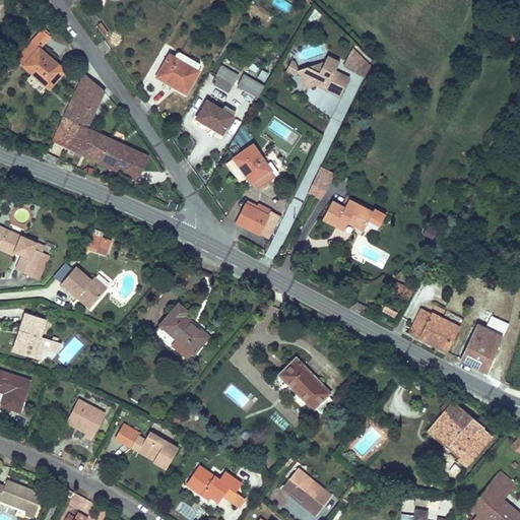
[(280,0),(273,0),(272,5),(288,11),(291,4),(280,0)]
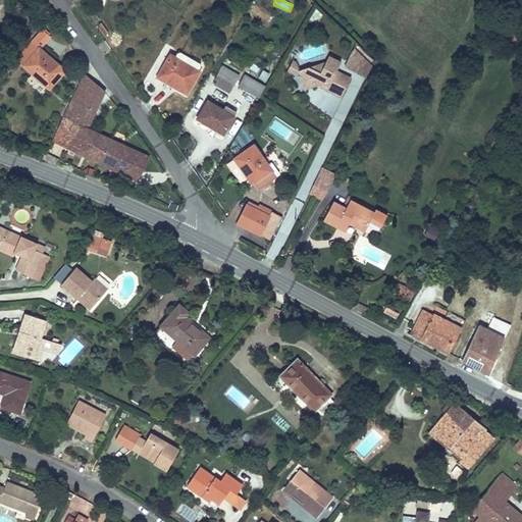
[(53,65),(55,62),(33,42),(16,60),(49,89),(62,73),(53,65)]
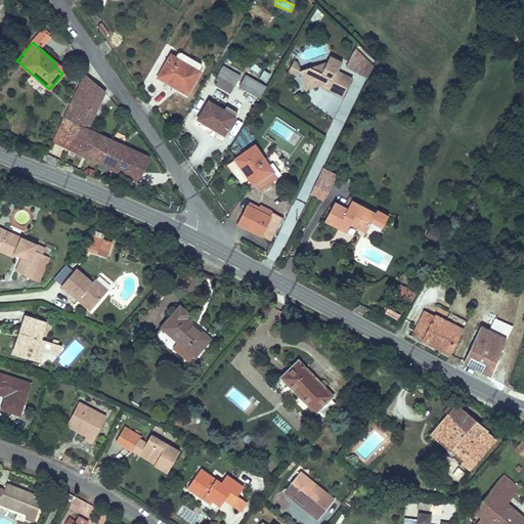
[(373,67),(355,49),(348,62),(346,66),(367,77),(373,67)]
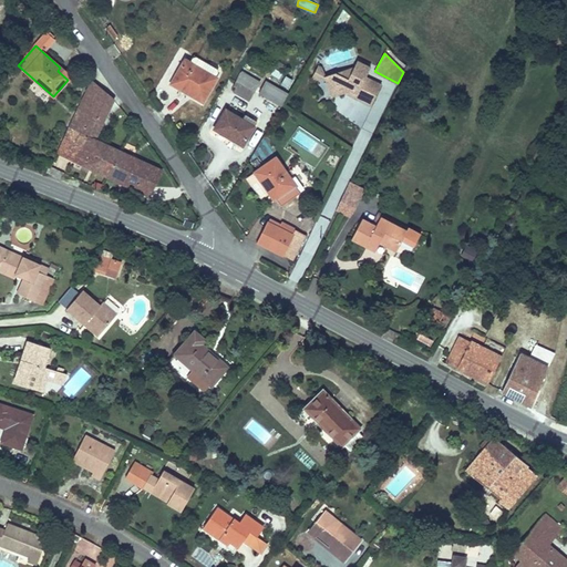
[(203,102),(216,78),(215,78),(205,71),(208,64),(194,55),(189,62),(185,60),(172,81),(193,93),(192,95),(203,102)]
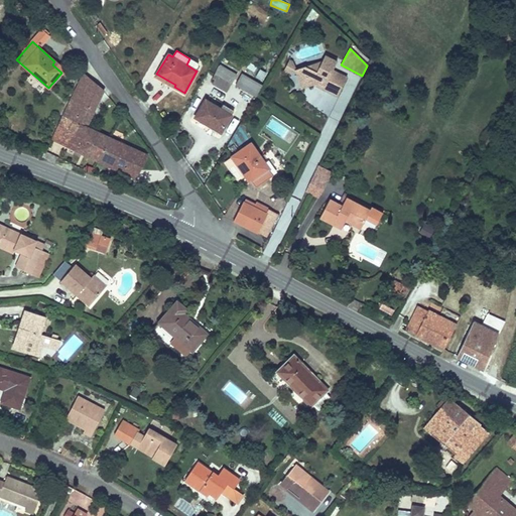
[(347,78),(333,71),(337,61),(326,55),(323,60),(316,73),(305,67),(295,70),(299,81),(304,79),(305,80),(307,81),(309,86),(313,84),(319,82),(325,85),(323,89),(338,96),(347,78)]
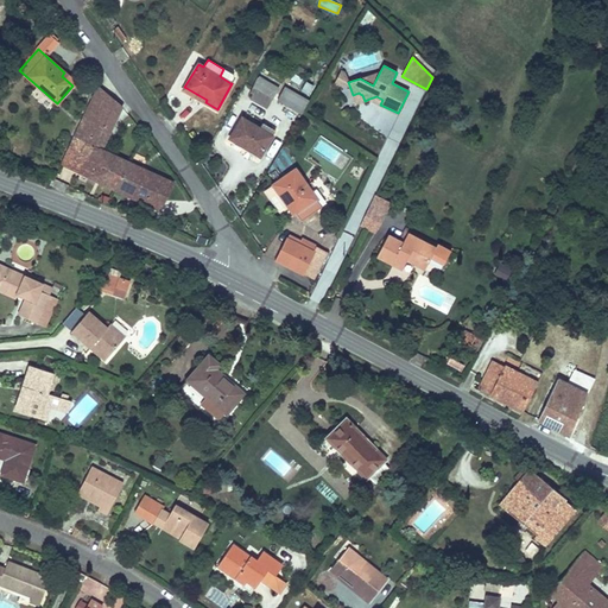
[(234,77),(233,74),(223,69),(220,76),(230,83),(234,77)]
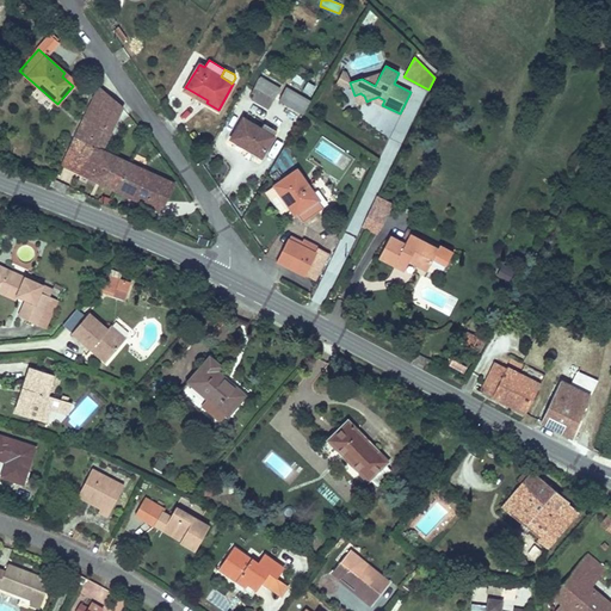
[(347,73),(343,71),(340,76),(344,79),(345,84),(350,82),(347,73)]
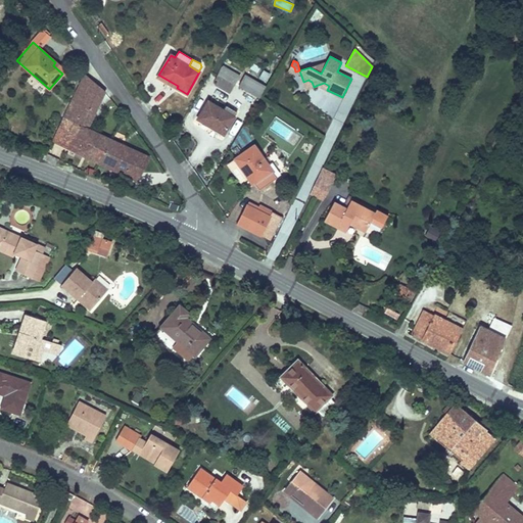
[(321,74),(327,61),(310,67),(321,74)]
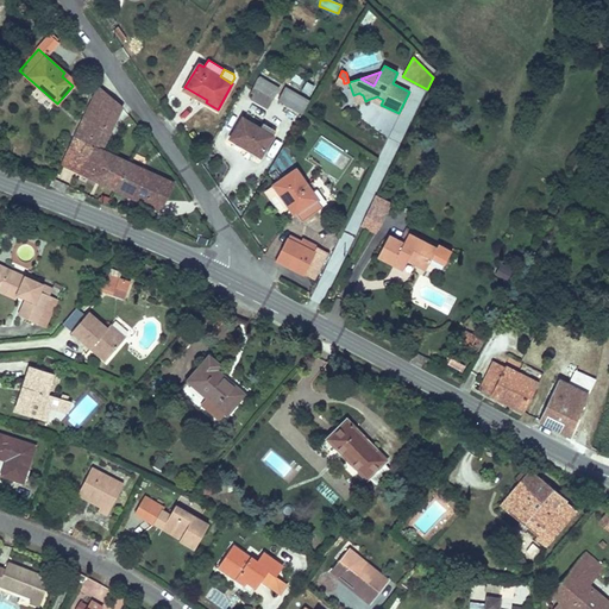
[(75,83),(64,73),(62,76),(73,86),(75,83)]
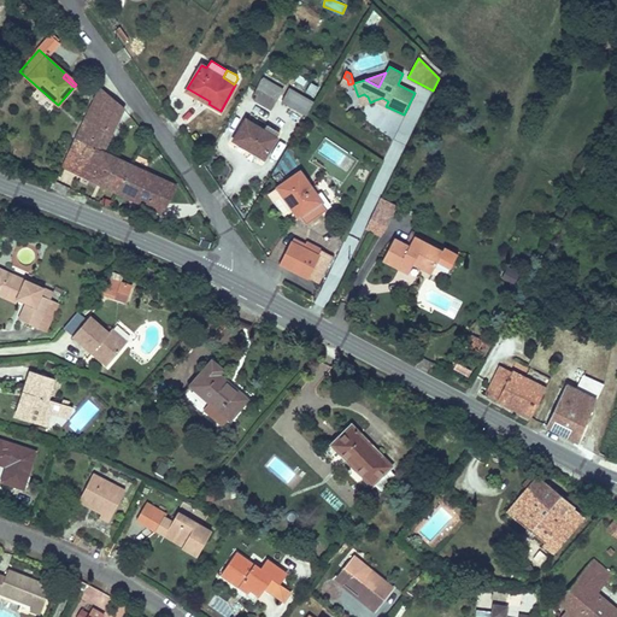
[(283,90),(263,78),(257,88),(259,90),(277,100),(283,90)]
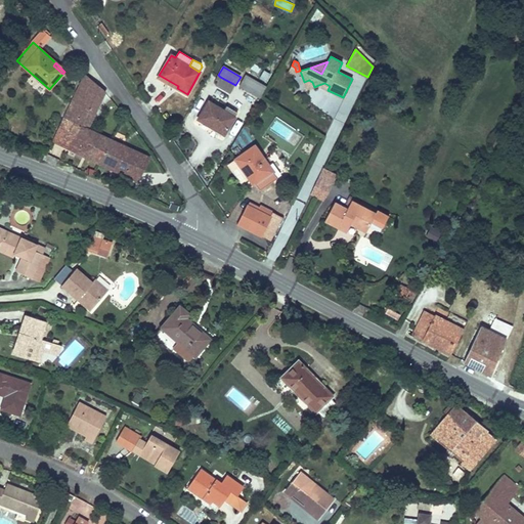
[(178,86),(159,75),(158,77),(177,88),(178,86)]
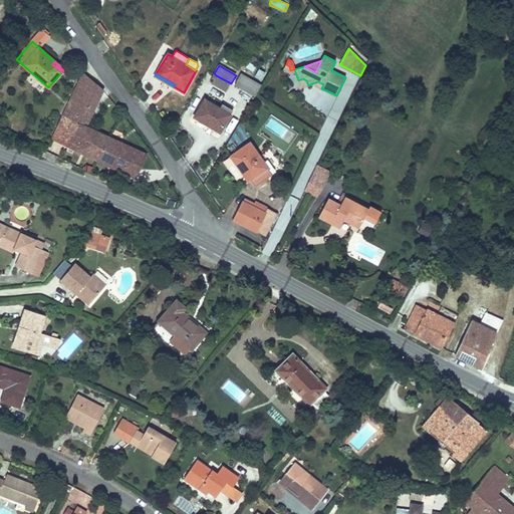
[(85,126),(102,90),(83,74),(63,116),(85,126)]
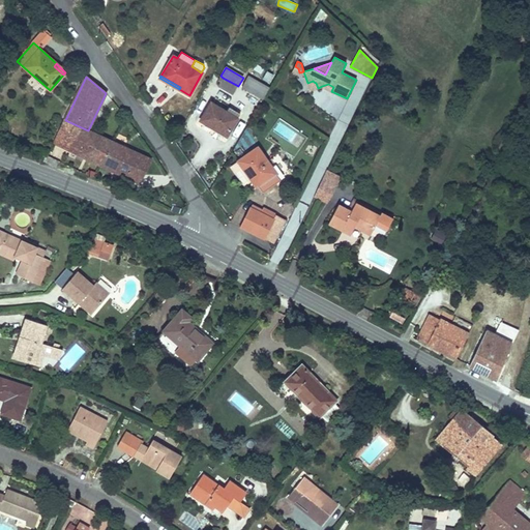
[(233,94),(238,86),(223,78),(217,85),(233,94)]
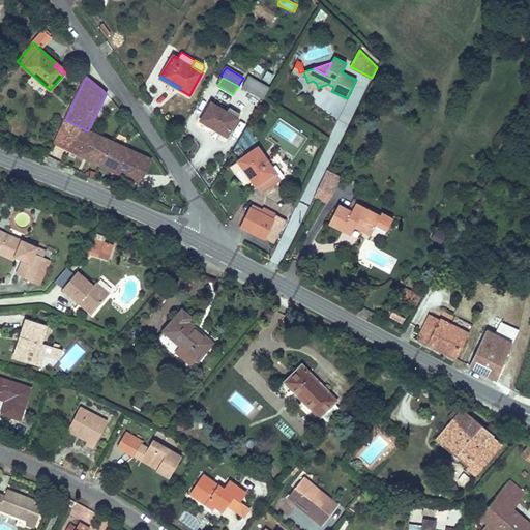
[(263,98),(268,89),(247,78),(242,88),(263,99),(263,98)]
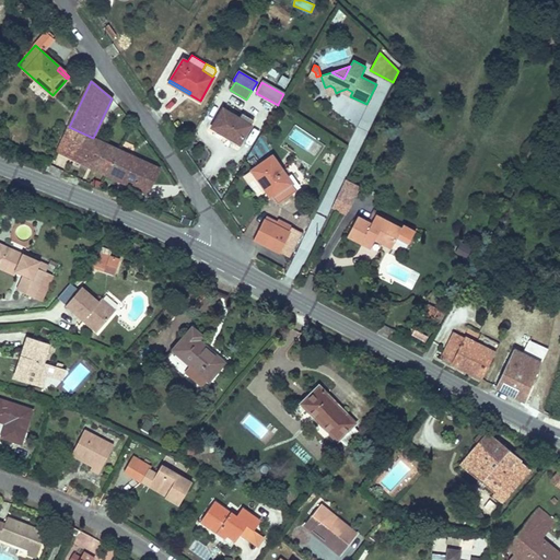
[(336,93),(334,88),(331,86),(330,85),(325,88),(327,95),(336,93)]
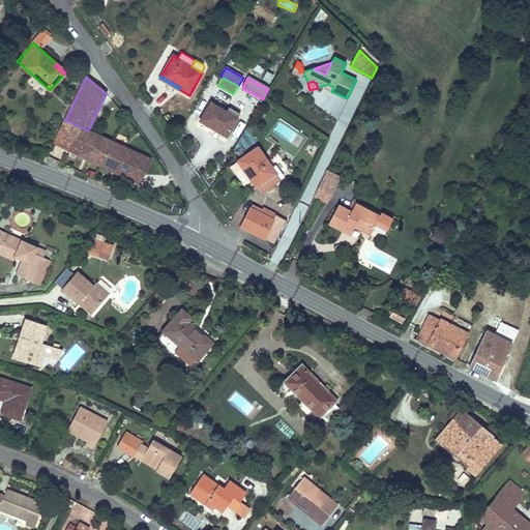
[(228,135),(237,118),(227,112),(211,102),(201,120),(216,129),(216,128),(228,135)]
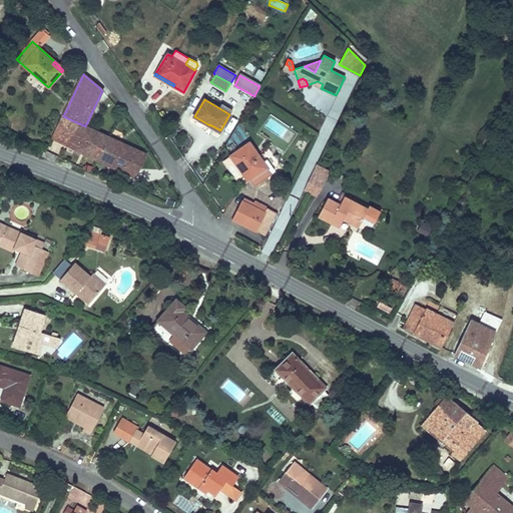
[(232,110),(221,104),(219,108),(229,114),(232,110)]
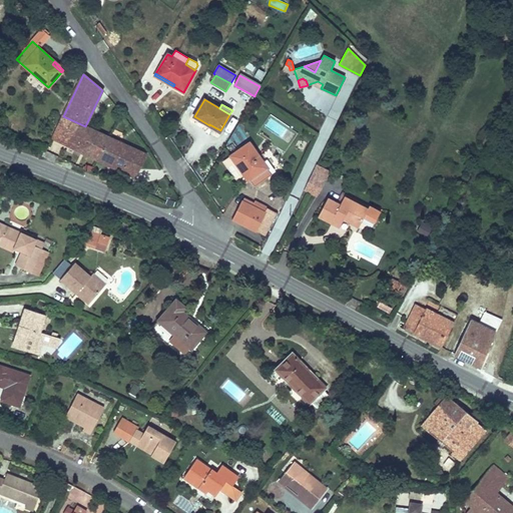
[(273,114),(276,109),(270,105),(266,110),(273,114)]
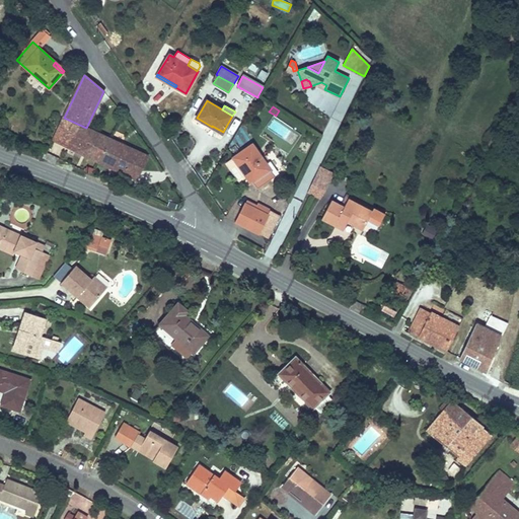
[(98,161),(109,139),(86,128),(64,118),(53,140),(98,161)]
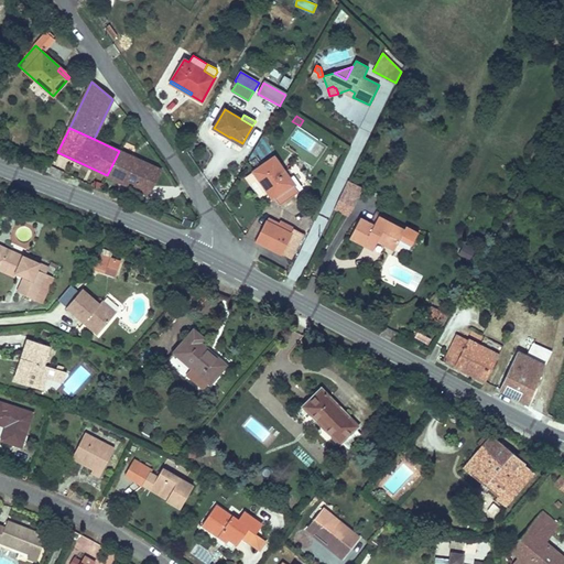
[(160,170),(119,151),(107,175),(148,194),(160,170)]
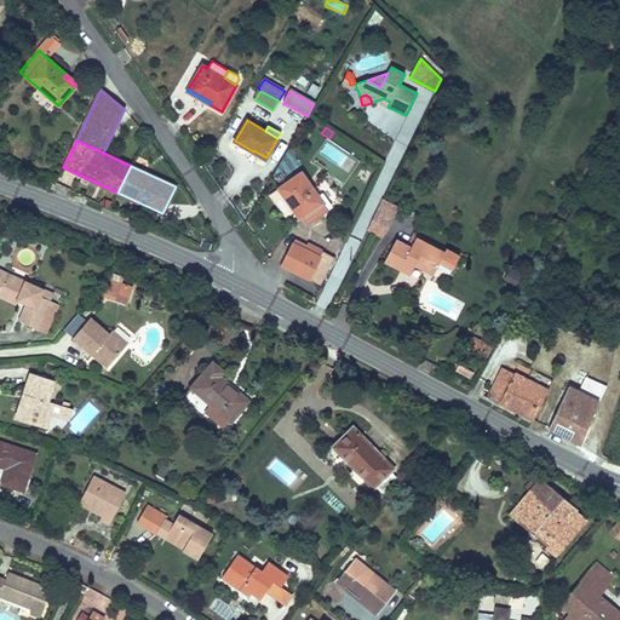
[(328,211),(302,172),(279,189),(300,219),(304,217),(309,224),(328,211)]
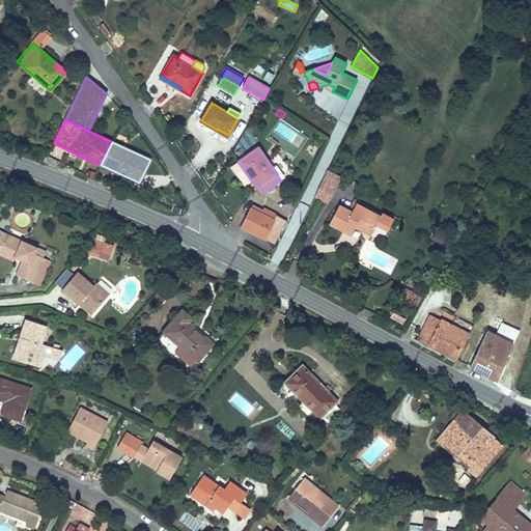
[(330,199),(341,176),(328,170),(314,196),(328,202),(330,199)]
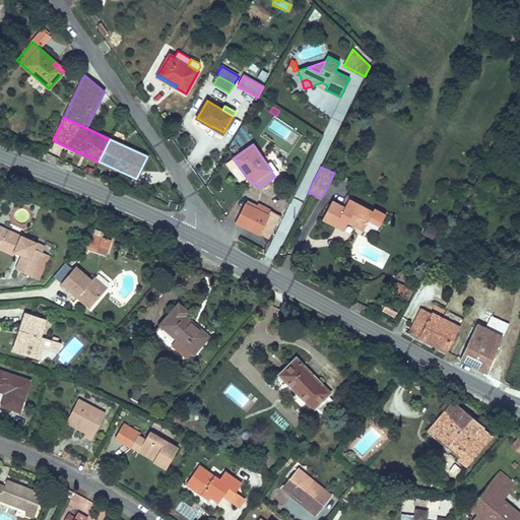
[(375,209),(347,195),(341,206),(344,208),(348,200),(373,212),(375,209)]
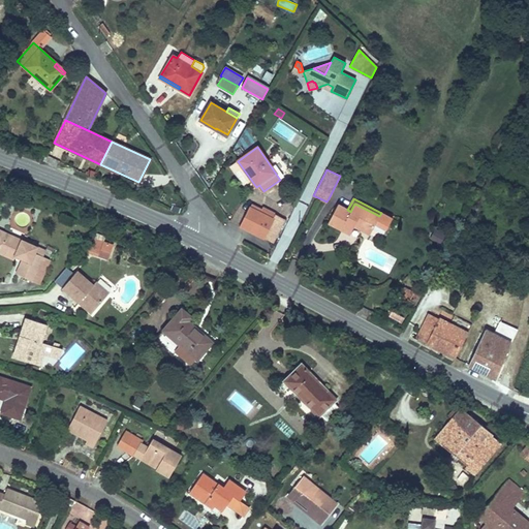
[(375,224),(379,216),(354,204),(350,212),(347,210),(338,205),(329,223),(350,235),(354,226),(370,235),(375,224)]
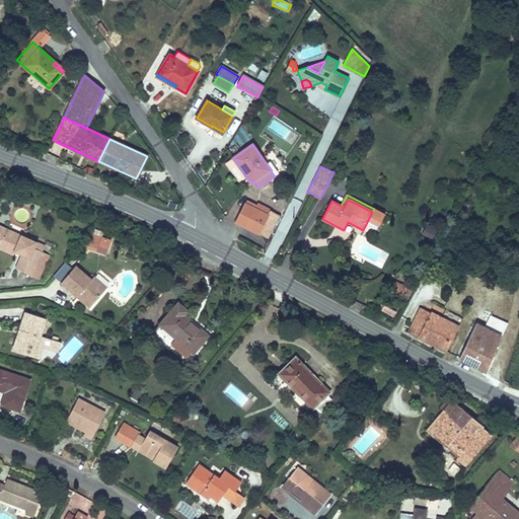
[(268,238),(280,215),(257,204),(254,209),(244,204),(235,222),(268,238)]
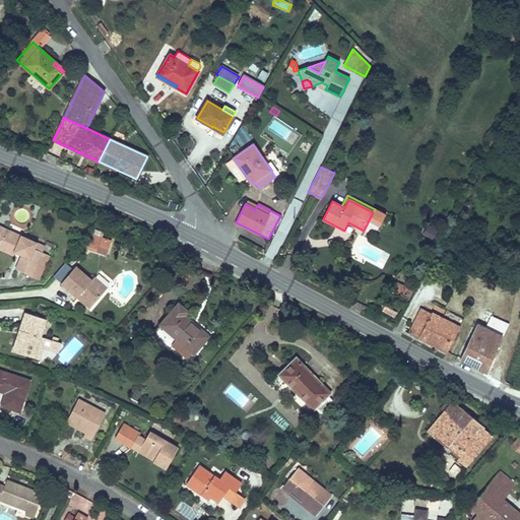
[(380,225),(385,215),(375,209),(373,212),(369,220),(380,225)]
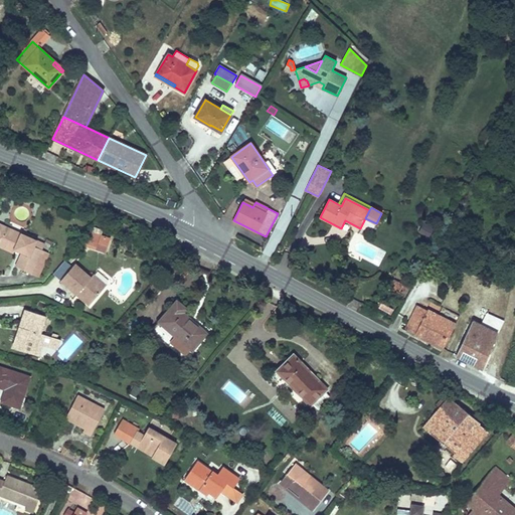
[(34,246),(36,240),(0,223),(0,241),(15,249),(22,252),(19,258),(26,261),(22,270),(31,274),(42,249),(41,249),(34,246)]
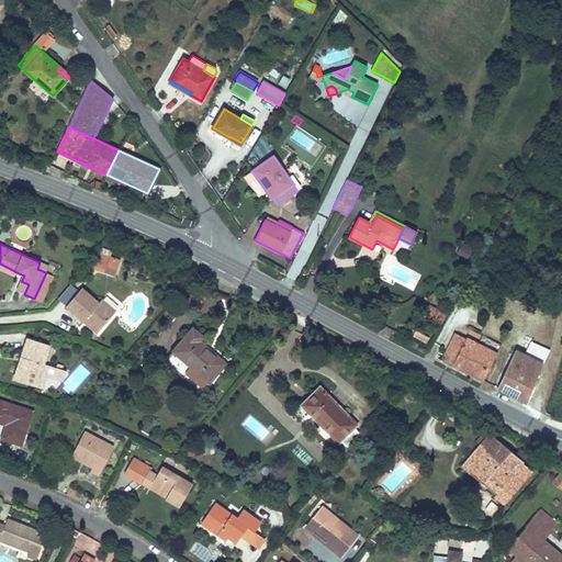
[(468,259),(472,249),(463,244),(458,254),(468,259)]
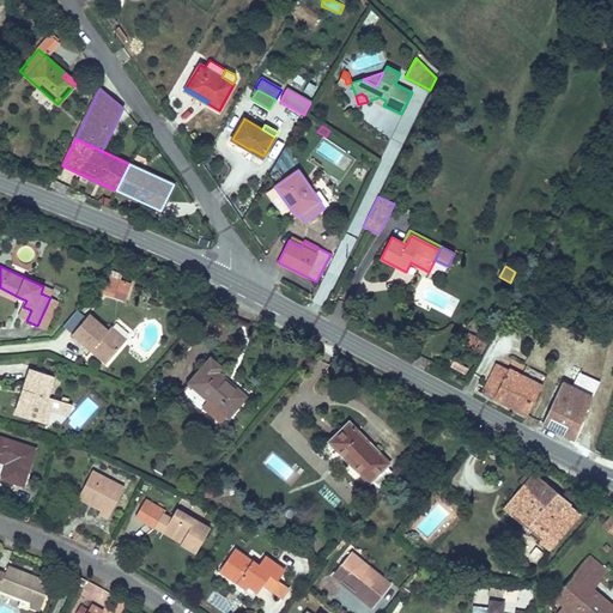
[(116,290),(120,280),(109,277),(99,291),(111,296),(115,293),(116,290)]
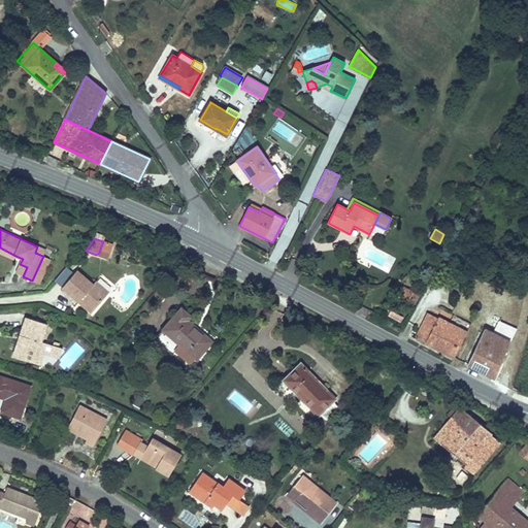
[(42,256),(45,251),(37,246),(35,253),(42,256)]
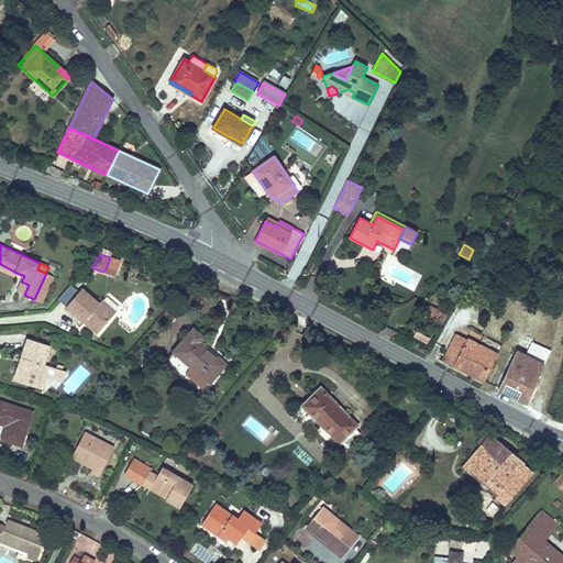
[(17,273),(0,264),(0,269),(14,276),(17,273)]
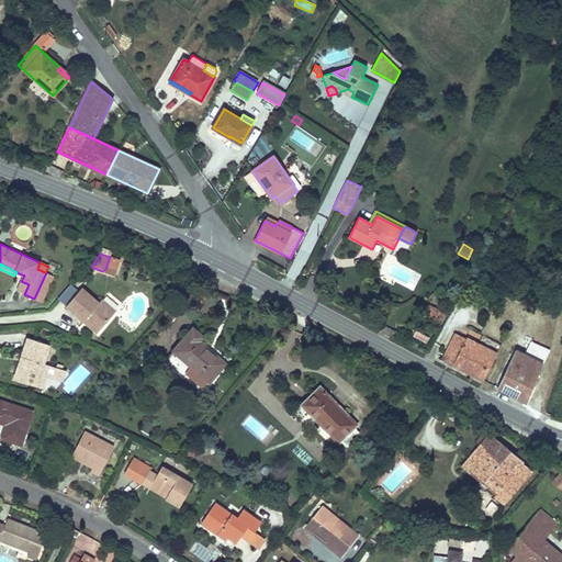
[(42,302),(54,276),(46,272),(34,299),(42,302)]
